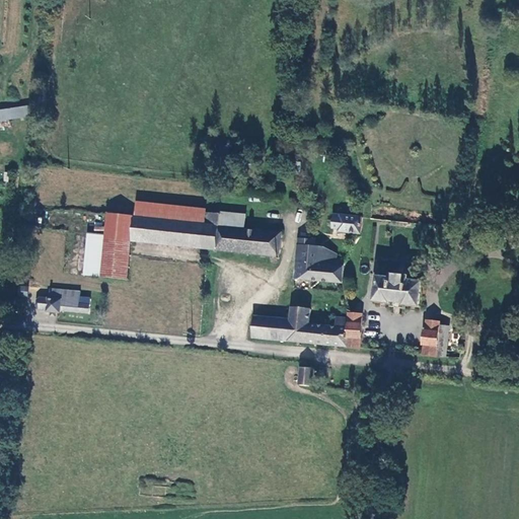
[(27,105),(0,108),(0,120),(29,117),(27,105)]
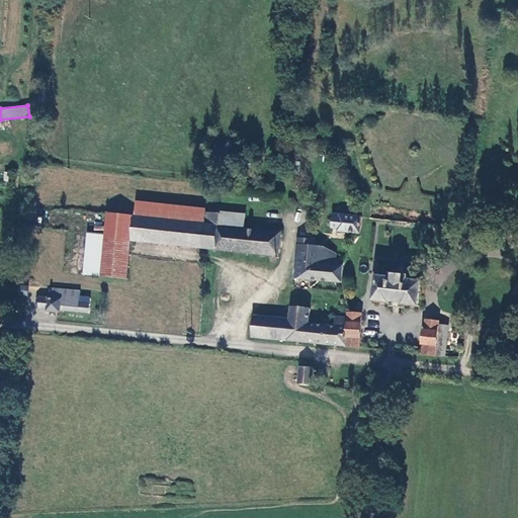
[(132,242),(201,250),(205,212),(206,208),(136,201),(134,217),(107,213),(105,235),(87,233),(83,274),(127,279),(132,242)]
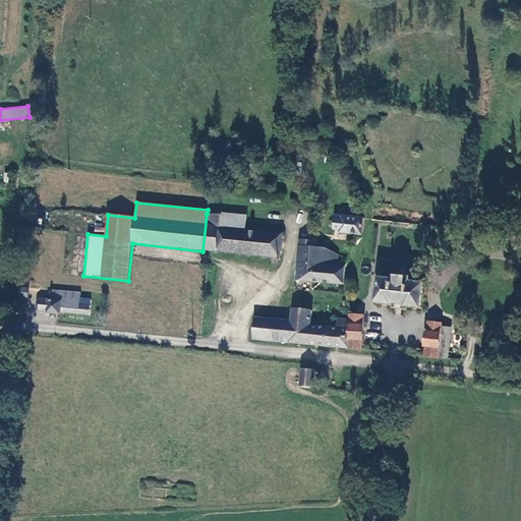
[(222,213),(222,215),(220,227),(245,230),(247,216),(222,213)]
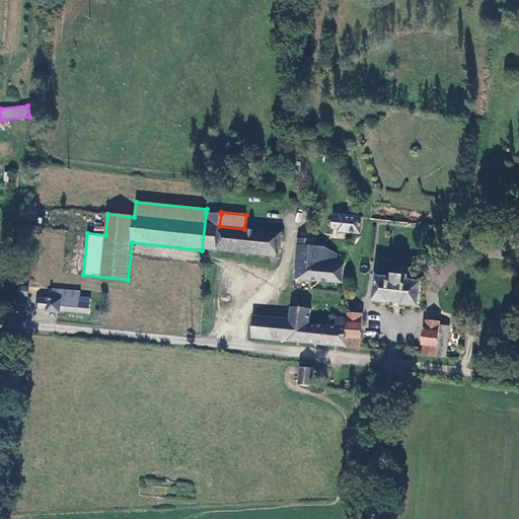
[(202,250),(280,258),(282,233),(244,229),(219,226),(221,214),(206,213),(202,250)]
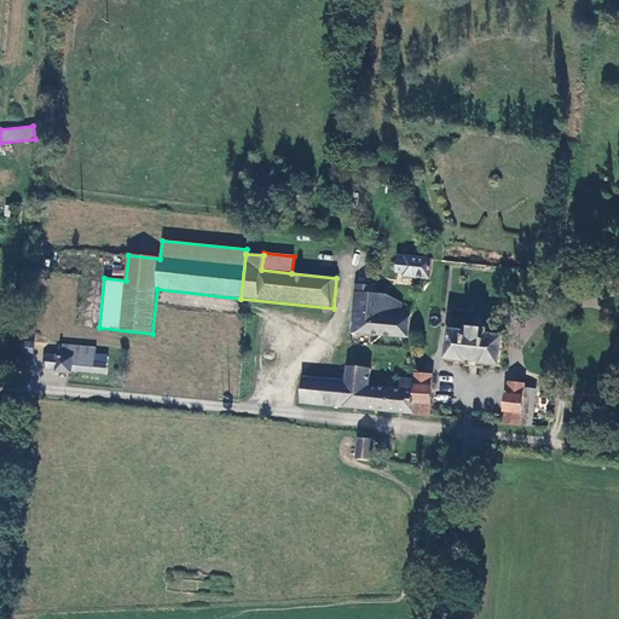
[(405,276),(429,278),(432,259),(398,256),(397,272),(405,273),(405,276)]
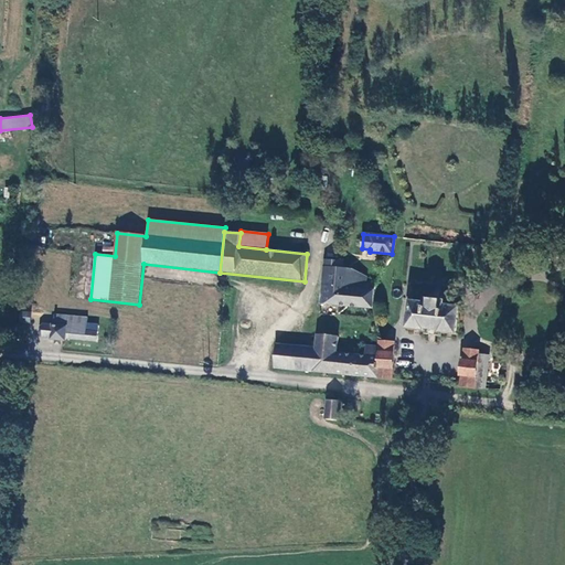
[(512,262),(503,259),(501,267),(510,269),(512,262)]
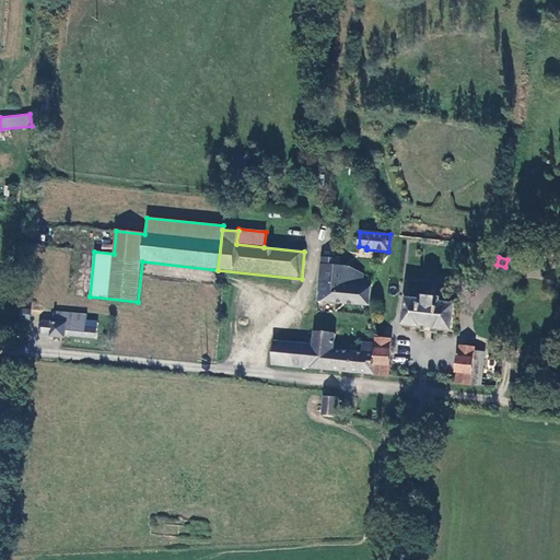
[(363,288),(349,287),(350,268),(339,267),(340,260),(321,258),(316,301),(370,306),(371,289),(363,288)]
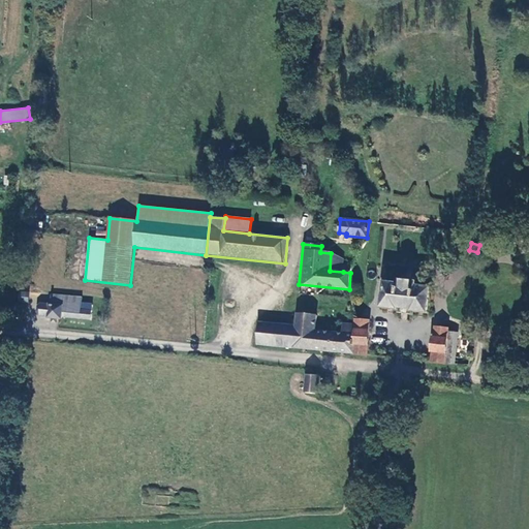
[(344,259),(331,253),(330,271),(343,272),(344,259)]
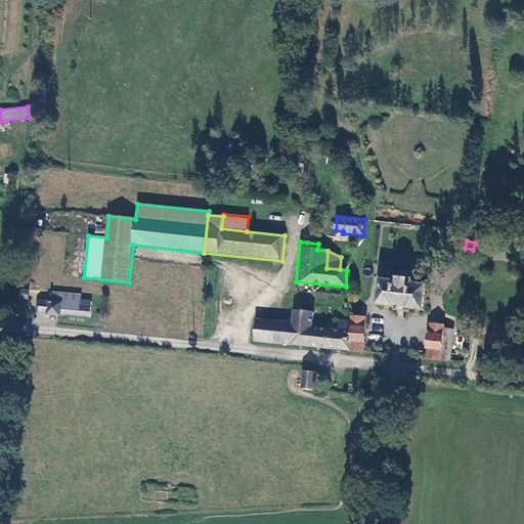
[(409,310),(425,311),(428,287),(413,285),(415,280),(396,278),(395,284),(381,281),(378,306),(395,308),(395,305),(409,306),(409,310)]
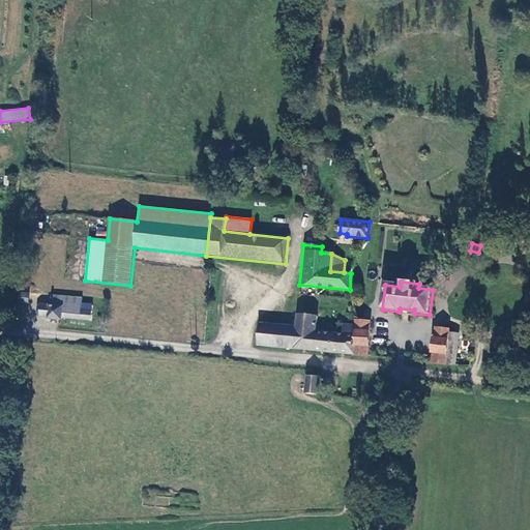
[(50,295),(50,305),(40,304),(37,307),(37,313),(39,316),(49,317),(48,318),(52,319),(57,319),(62,320),(62,317),(91,320),(92,306),(81,305),(81,298),(50,295)]
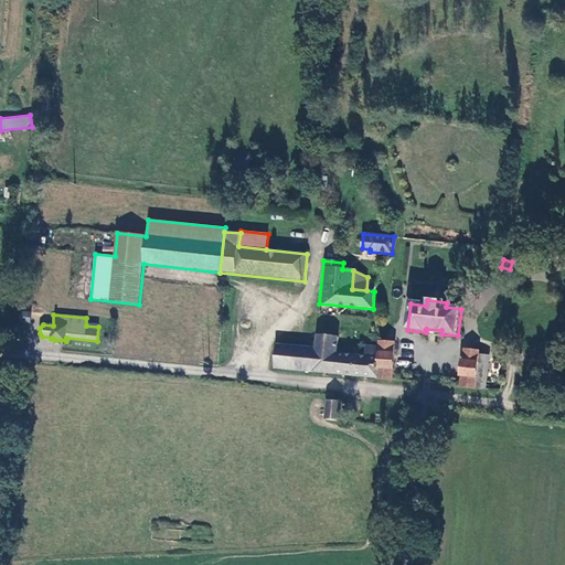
[(278,345),(276,370),(376,379),(379,348),(366,347),(366,355),(336,353),(337,340),(317,338),(316,349),(278,345)]
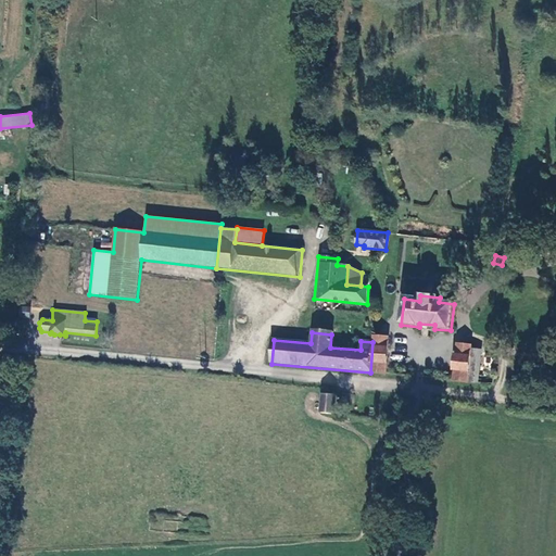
[(389,339),(374,337),(373,342),(370,373),(387,374),(387,365),(388,365),(390,349),(388,348),(389,339)]
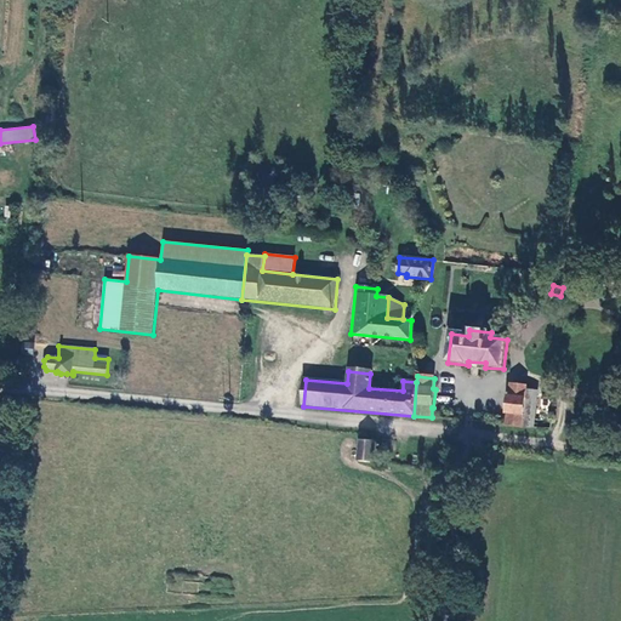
[(508,415),(507,426),(533,428),(536,392),(527,391),(527,386),(512,385),(510,397),(507,397),(506,415),(508,415)]
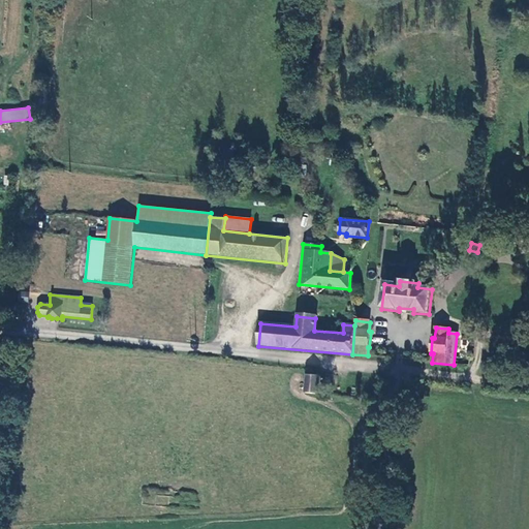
[(320,376),(307,375),(305,394),(319,395),(320,376)]
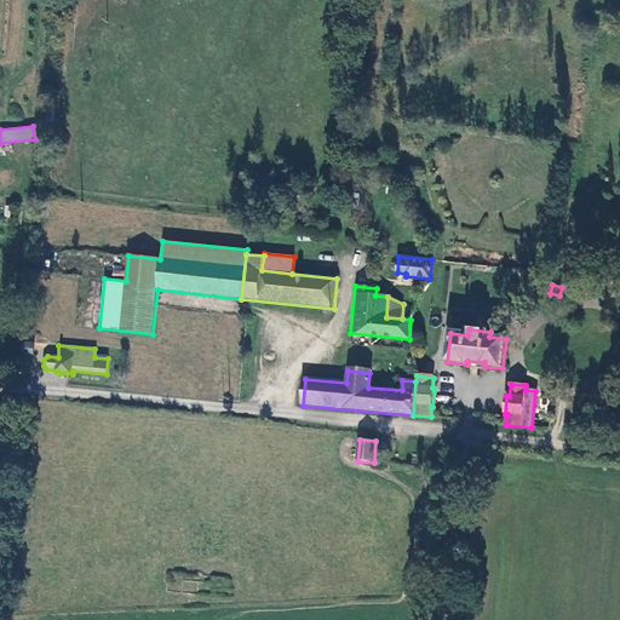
All buildings are outlined.
